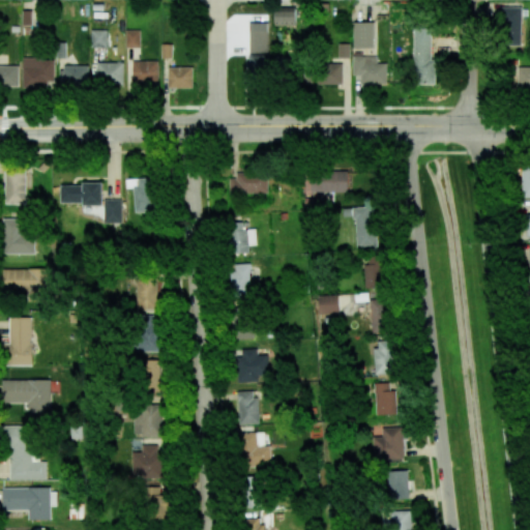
[(296,26),(296,8),(274,7),(274,26),(296,26)]
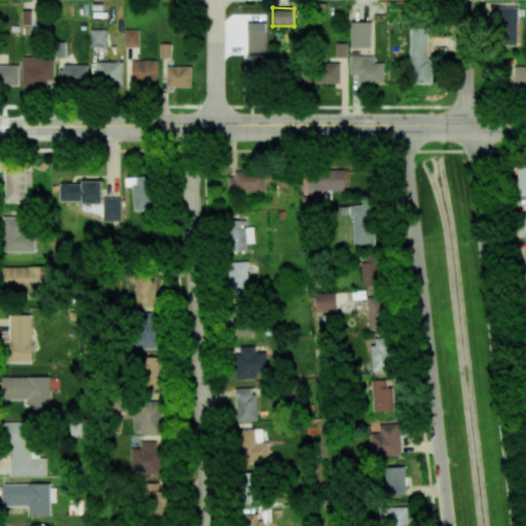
[(517,45),(518,7),(499,7),(498,45),(517,45)]
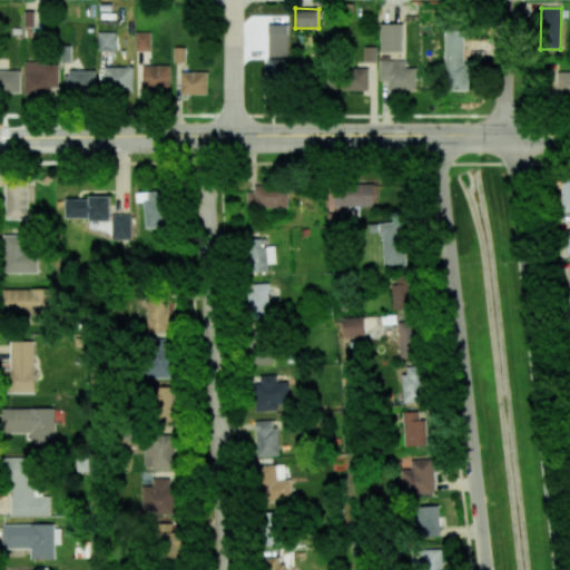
[(42,11),(23,11),(25,38),(42,37),(42,11)]
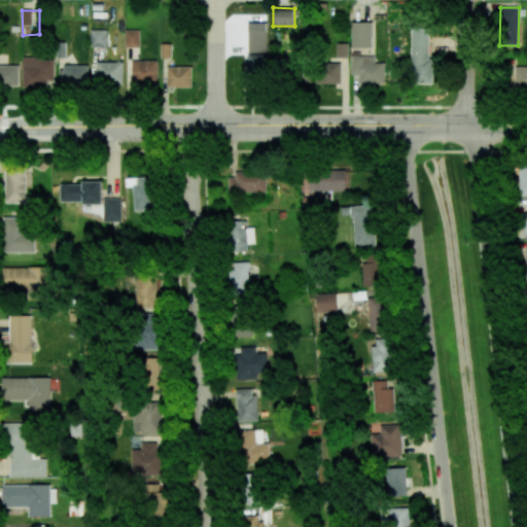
[(372,23),(352,22),(351,47),(372,48),(372,23)]
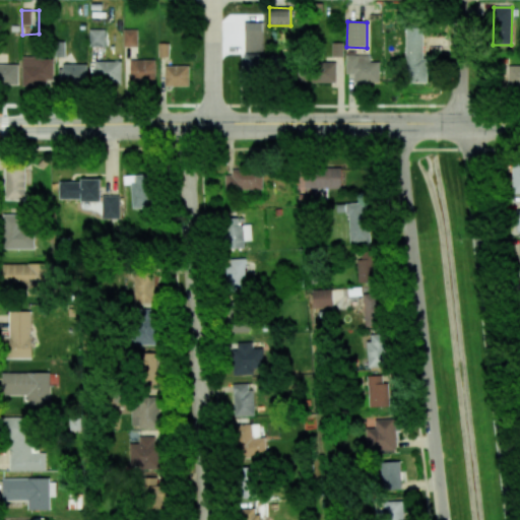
[(423,59),(421,27),(405,28),(406,83),(428,82),(428,58),(423,59)]
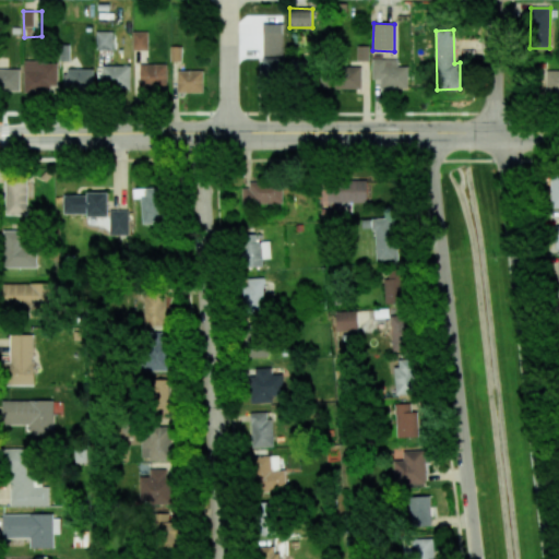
[(97,50),(114,49),(113,31),(96,32),(97,50)]
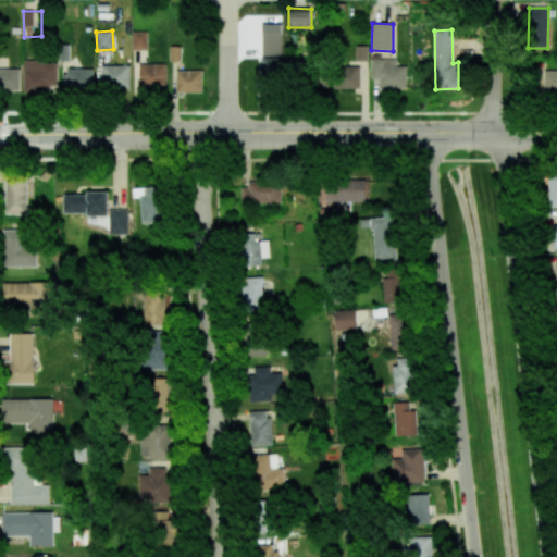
[(148,50),(148,32),(133,32),(133,50),(148,50)]
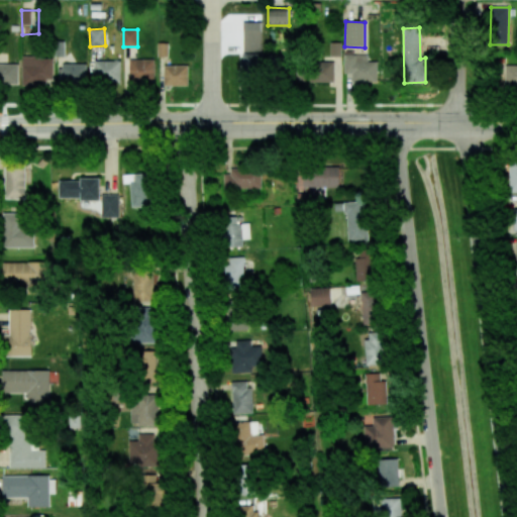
[(262,52),(262,30),(242,30),(243,52),(262,52)]
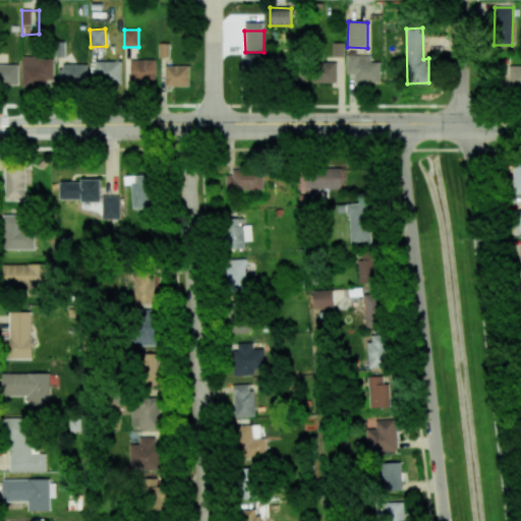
[(266,54),(244,53),(243,75),(265,75),(266,54)]
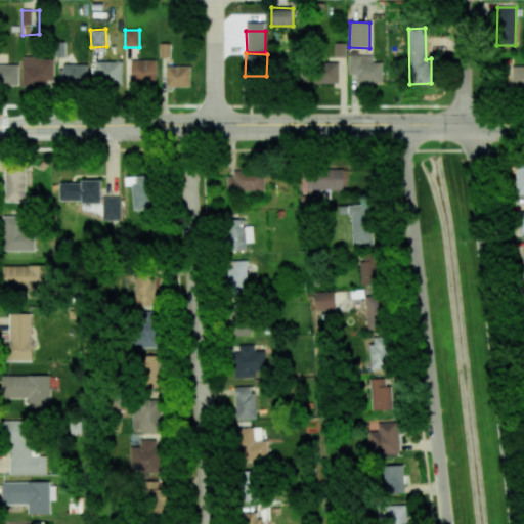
[(356,83),(383,83),(383,62),(369,62),(369,55),(349,55),(349,74),(356,74),(356,83)]
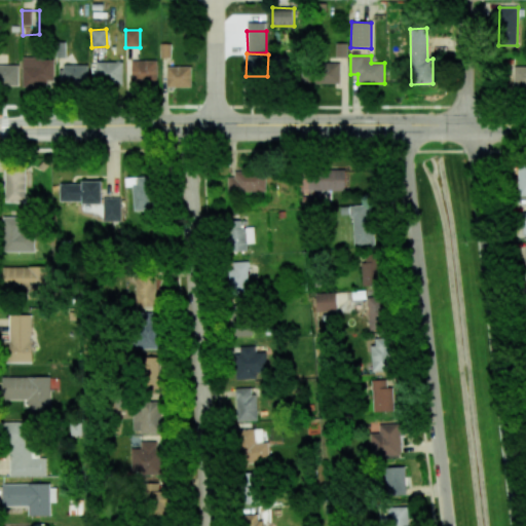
[(23,88),(53,88),(53,58),(22,59),(23,88)]
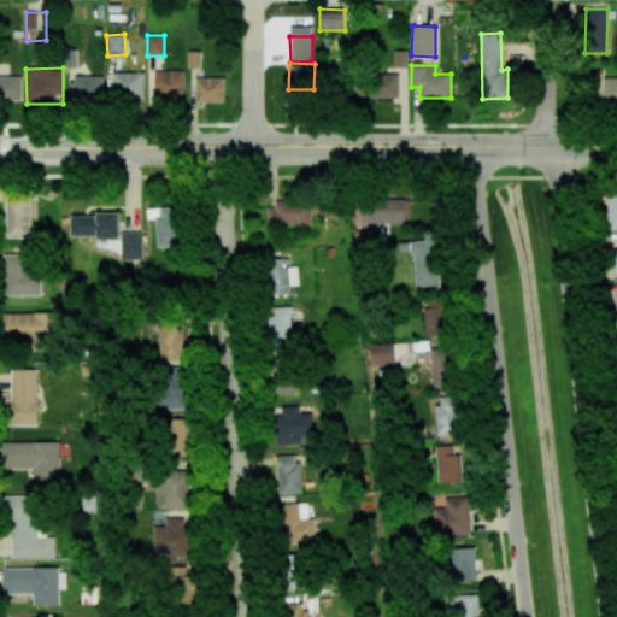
[(184,71),(153,71),(154,98),(184,98),(184,71)]
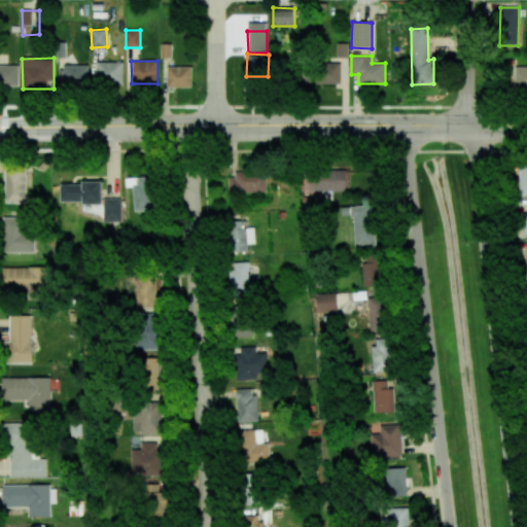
[(123,62),(97,62),(97,83),(123,84),(123,62)]
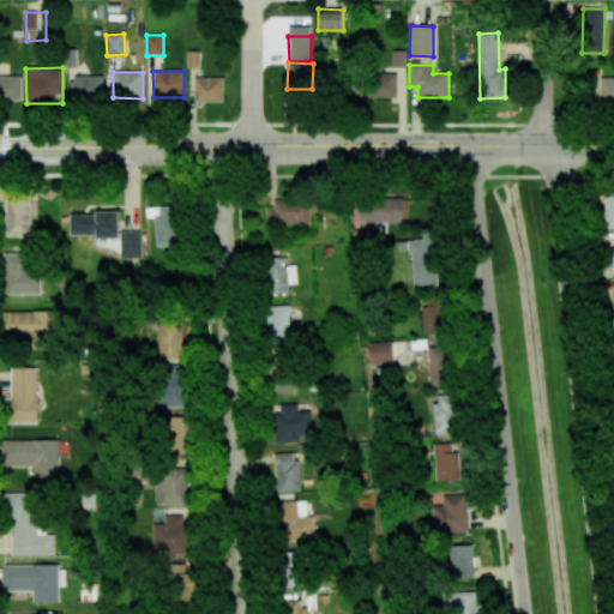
[(397,97),(396,73),(368,73),(368,97),(397,97)]
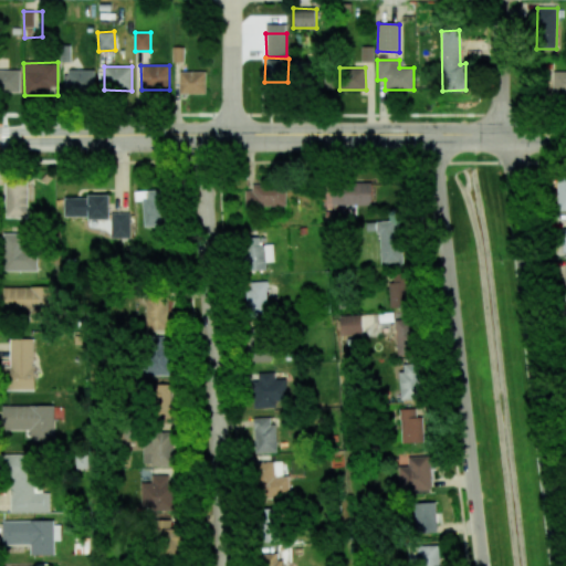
[(20,71),(0,70),(0,91),(20,93),(20,71)]
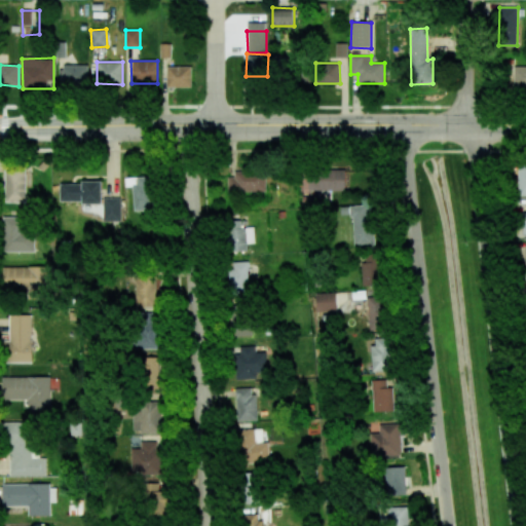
[(87,65),(63,65),(64,84),(87,83),(87,65)]
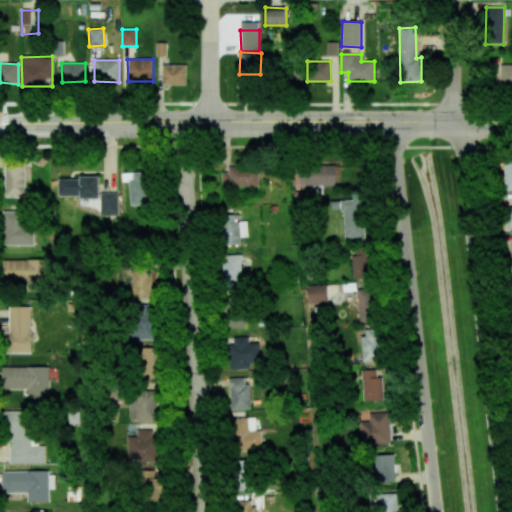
[(162,85),(186,85),(186,64),(162,65),(162,85)]
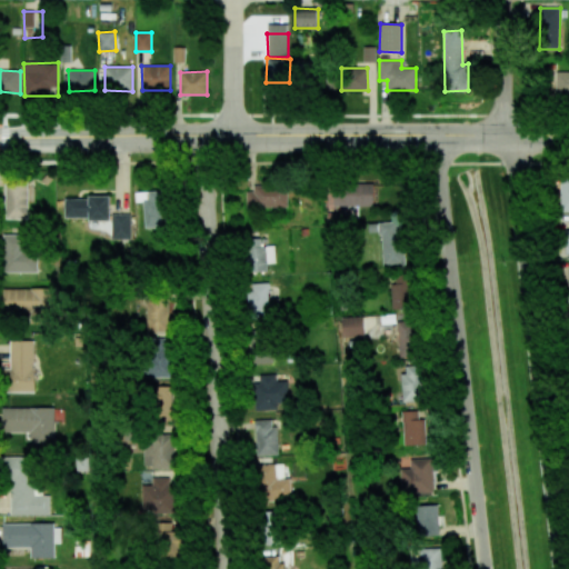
[(568,71),(556,71),(556,95),(568,95),(568,71)]
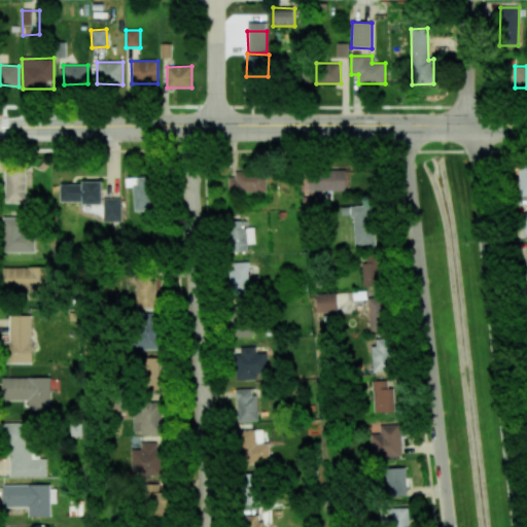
[(299,82),(312,83),(312,70),(299,70),(299,82)]
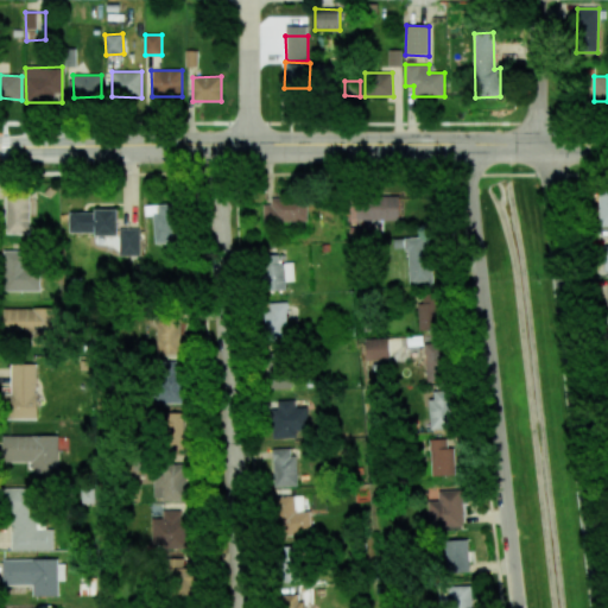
[(5,234),(30,234),(30,195),(6,195),(5,234)]
